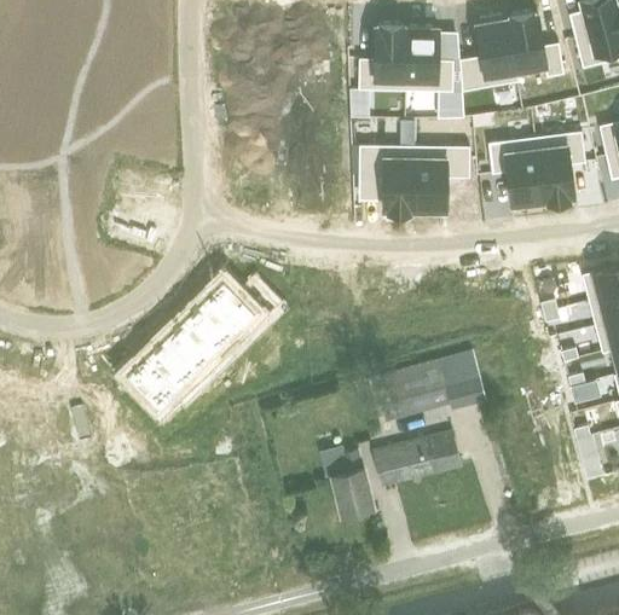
[(579,0),(588,33),(574,36),(582,67),(618,57),(618,4),(617,5),(614,0),(579,0)]
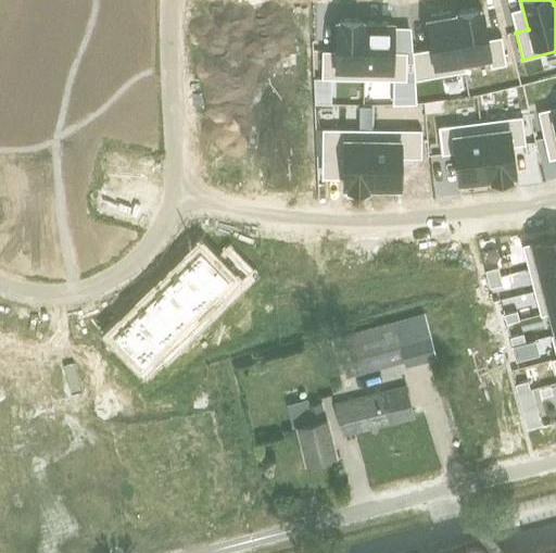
[(457,16),(454,16),(464,73),(465,73),(464,67),(490,63),(491,68),(506,65),(501,38),(488,40),(482,12),(479,12),(478,10),(457,13),(457,16)]
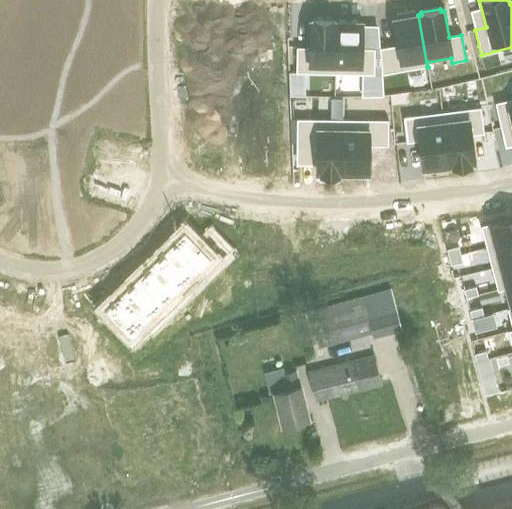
[(397,46),(379,49),(381,75),(427,67),(418,15),(415,16),(414,12),(396,15),(397,19),(393,19),(397,46)]
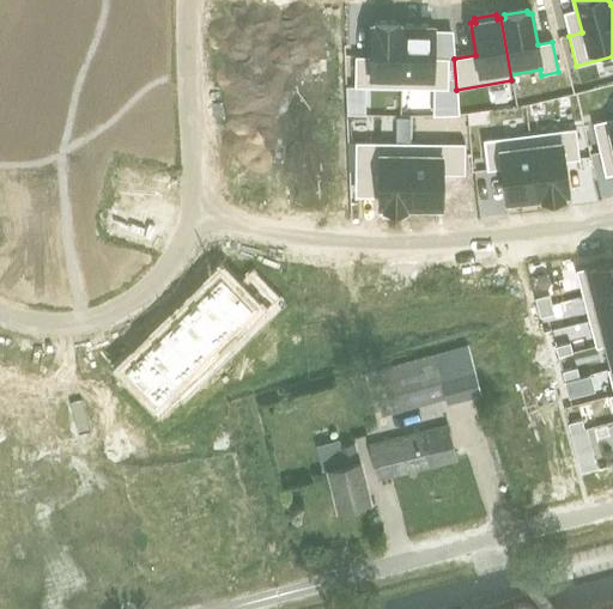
[(280,16),(223,17),(224,53),(262,52),(262,65),(291,65),(291,48),(281,48),(280,16)]
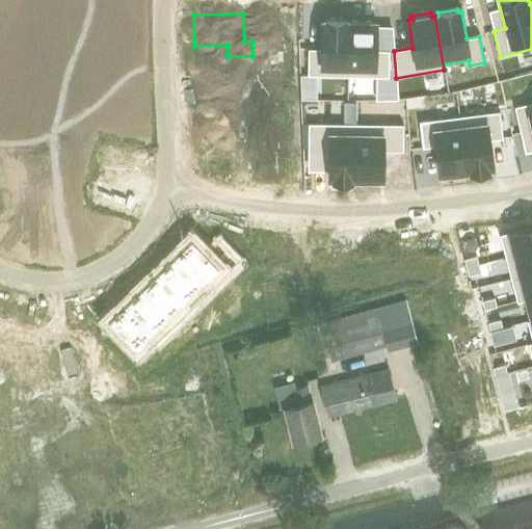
[(308,50),(308,77),(348,77),(349,23),(346,23),(346,20),(325,20),(325,22),(322,22),(321,50),(308,50)]
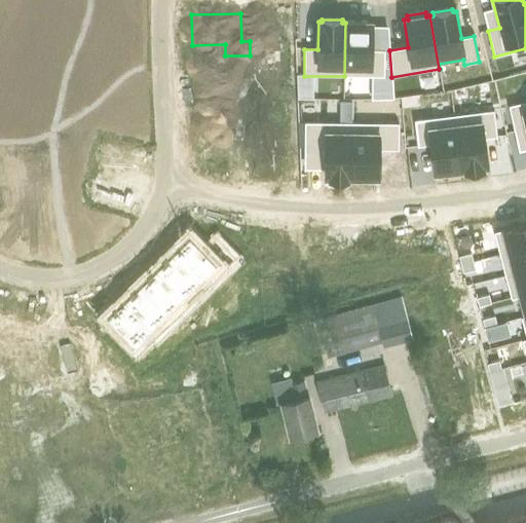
[(345,23),(344,76),(384,77),(384,50),(371,50),(372,23),(345,23)]
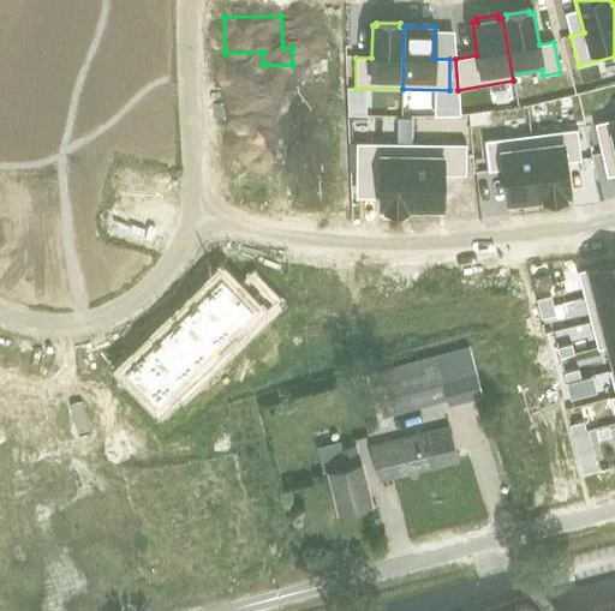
[(264,91),(226,93),(226,127),(285,126),(284,94),(293,94),(293,76),(264,77),(264,91)]
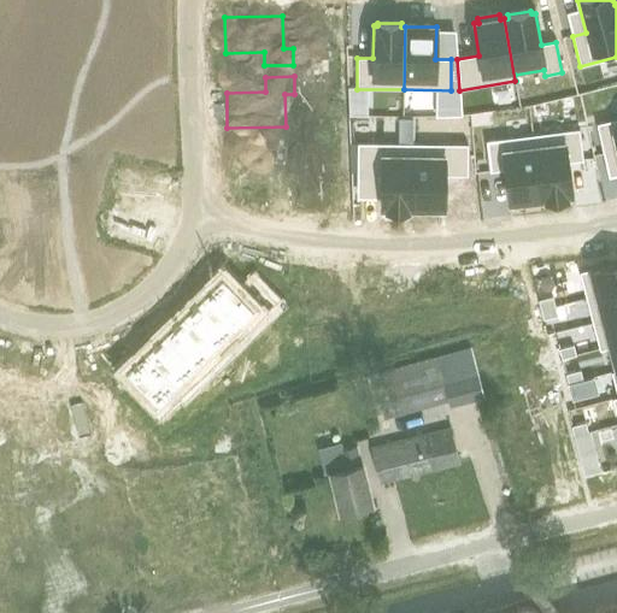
[(616,119),(597,125),(603,155),(616,152),(616,119)]
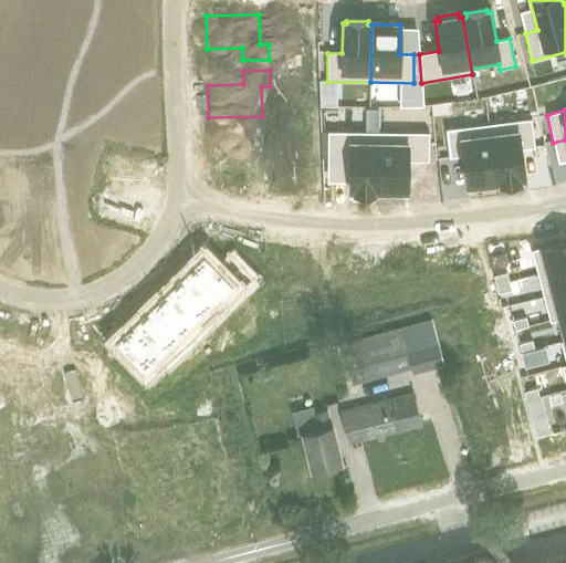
[(531,120),(489,125),(495,183),(499,183),(500,185),(521,183),(521,179),(524,179),(521,149),(534,148),(531,120)]
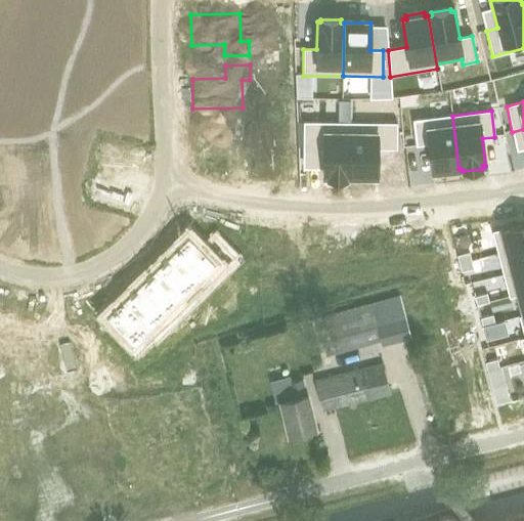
[(452,116),(412,121),(416,146),(429,145),(432,172),(459,169),(452,116)]
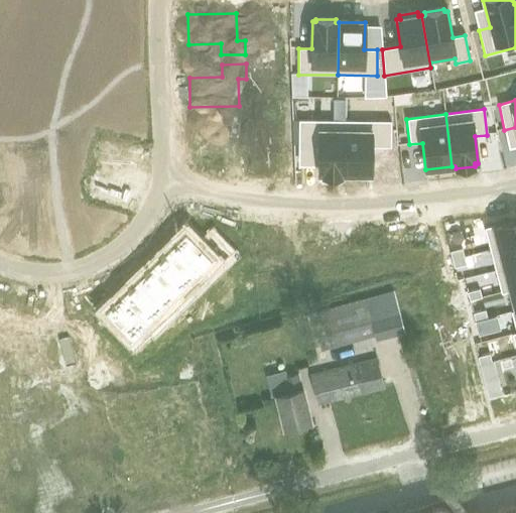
[(224,132),(190,133),(191,162),(240,161),(239,133),(248,133),(247,119),(223,120),(224,132)]
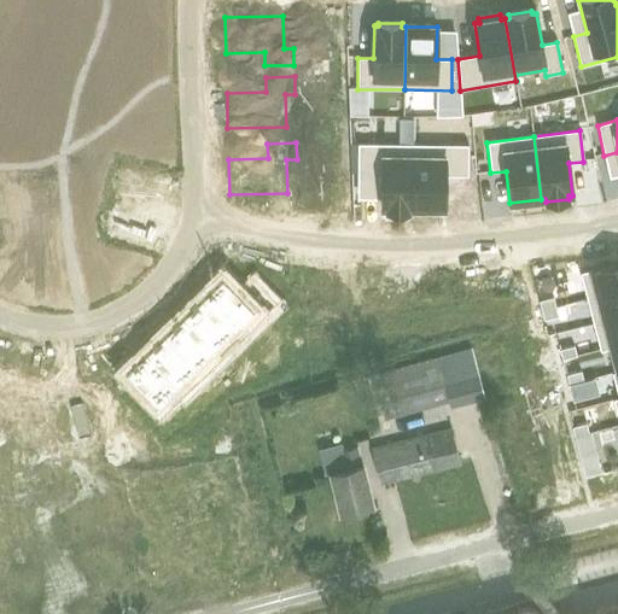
[(357,145),(357,176),(382,176),(382,208),(386,208),(385,211),(409,211),(409,209),(413,209),(414,145),(357,145)]
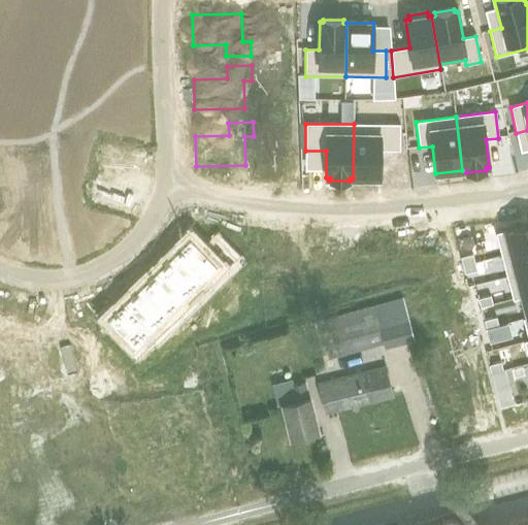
[(354,124),(353,178),(380,178),(381,151),(399,152),(400,125),(354,124)]
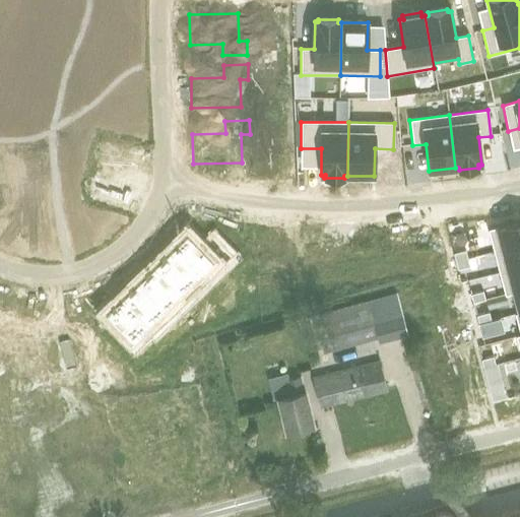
[(519,221),(489,231),(494,253),(519,246),(519,221)]
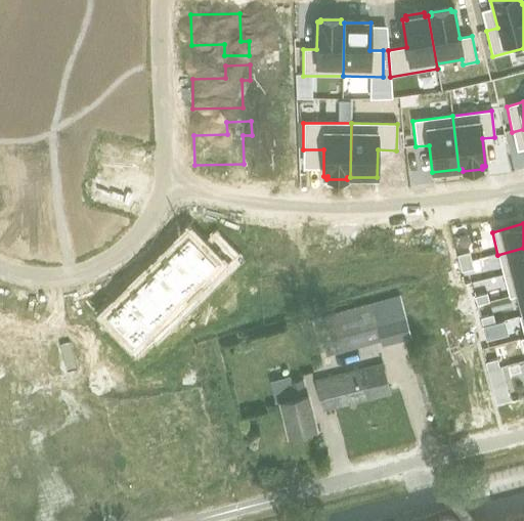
[(190,234),(172,252),(201,281),(219,264),(224,270),(233,261),(216,244),(207,253),(190,234)]
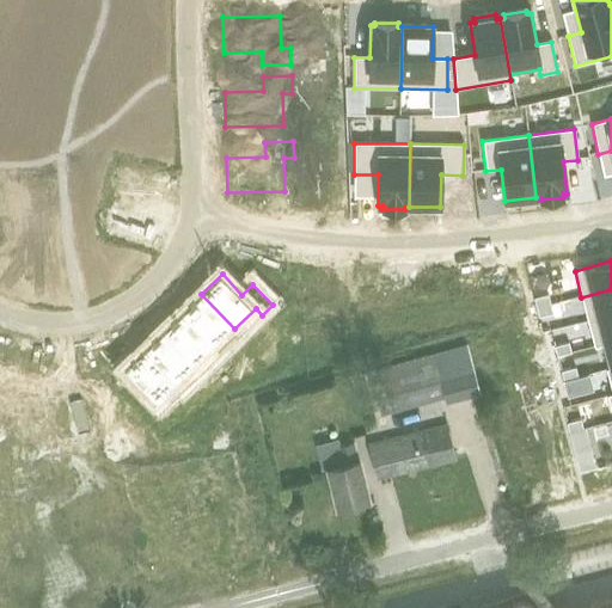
[(611,289),(581,298),(588,323),(611,315),(611,289)]
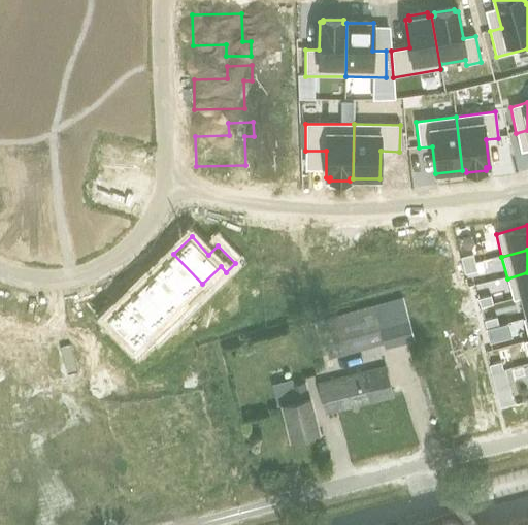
[(173,254),(156,271),(185,300),(202,284),(173,254)]
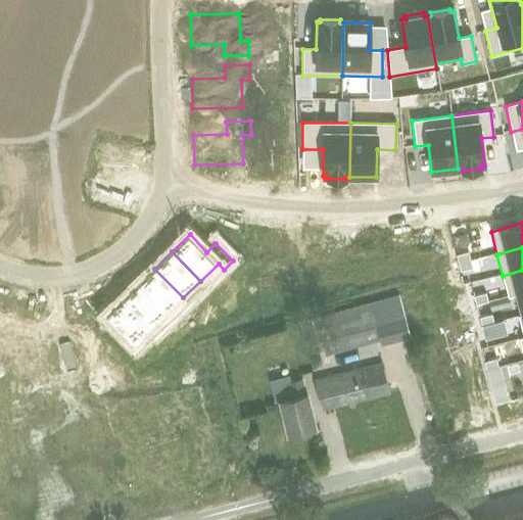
[(456,256),(458,265),(470,262),(468,253),(456,256)]
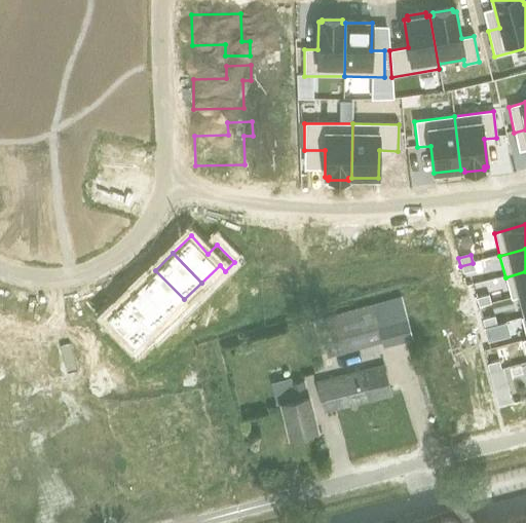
[(473,263),(460,266),(462,274),(475,271),(473,263)]
